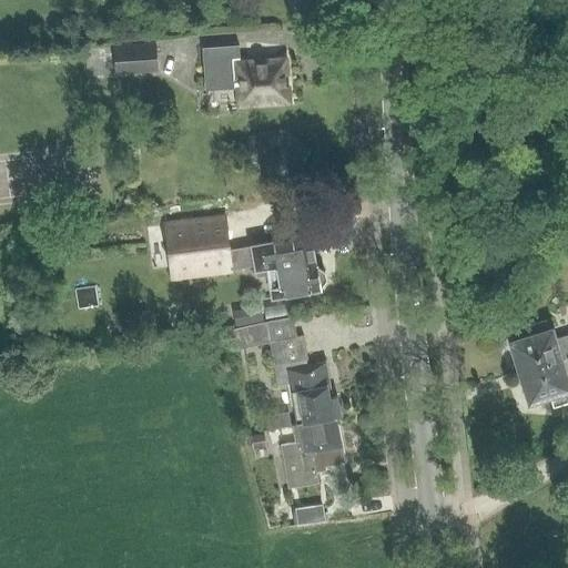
[(159,42),(115,46),(118,74),(160,72),(159,42)]
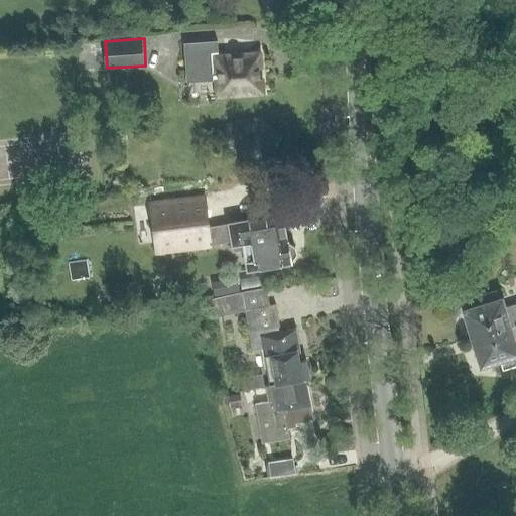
[(218,59),(217,42),(184,44),(186,83),(219,81),(220,95),(260,92),(258,56),(218,59)]
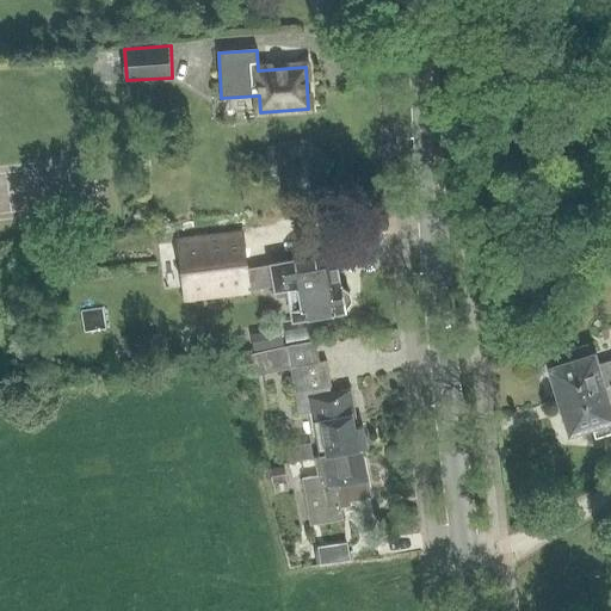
[(276,300),(289,297),(294,320),(345,312),(344,309),(350,301),(349,294),(340,289),(333,254),(270,266),(270,265),(247,270),(242,235),(178,242),(184,301),(250,294),(250,290),(273,287),(276,300)]
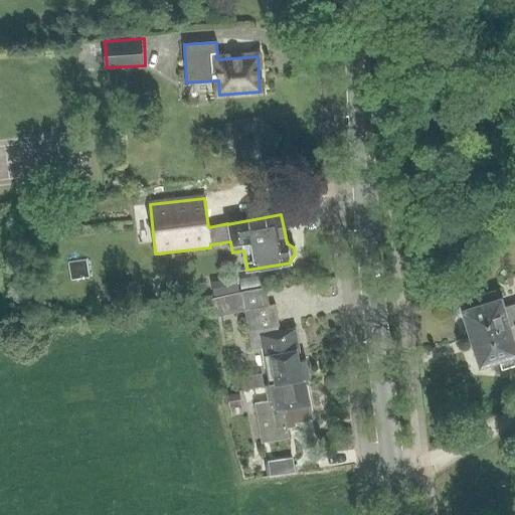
[(263,348),(270,386),(284,384),(285,386),(305,382),(309,382),(305,360),(301,361),(295,329),(278,333),(277,325),(279,325),(275,306),(269,307),(265,288),(211,300),(215,317),(244,311),(252,351),(263,348)]
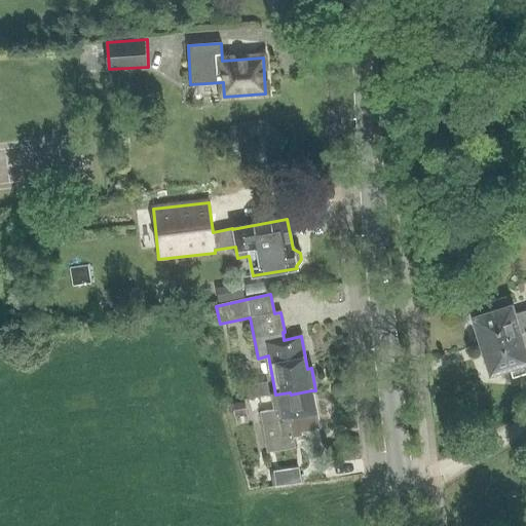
[(473,317),(481,345),(525,331),(525,310),(514,314),(511,305),(506,307),(504,299),(486,305),(489,312),(473,317)]
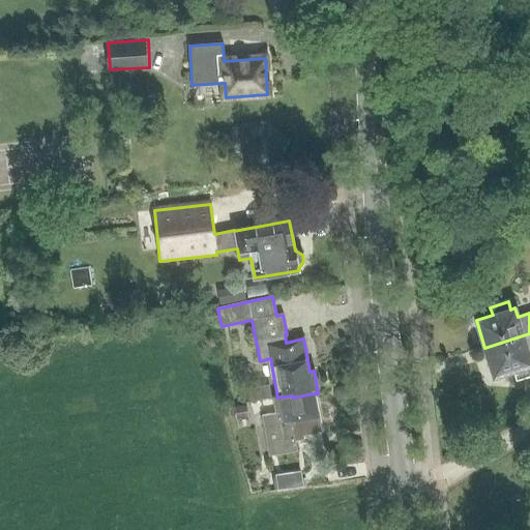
[(529,349),(529,333),(484,348),(494,378),(514,372),(517,380),(529,376),(529,369),(529,366),(529,365),(529,356),(528,350),(529,349)]
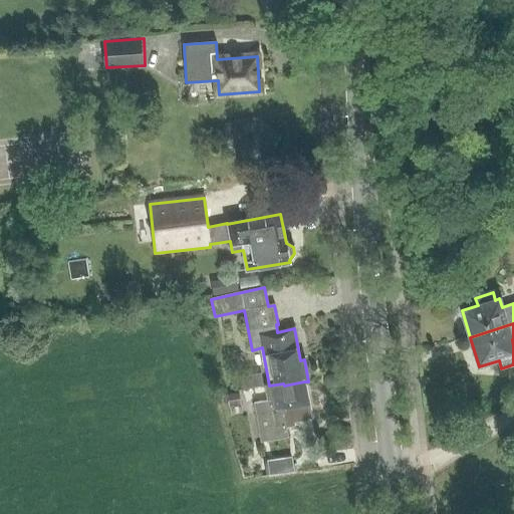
[(238,375),(240,390),(261,386),(259,371),(238,375)]
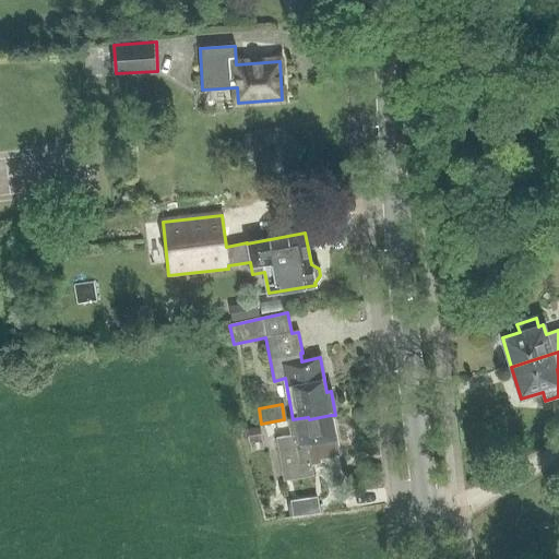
[(308,417),(293,419),(288,420),(292,437),(277,439),(285,480),(312,475),(310,461),(339,455),(331,415),(309,419),(308,417)]
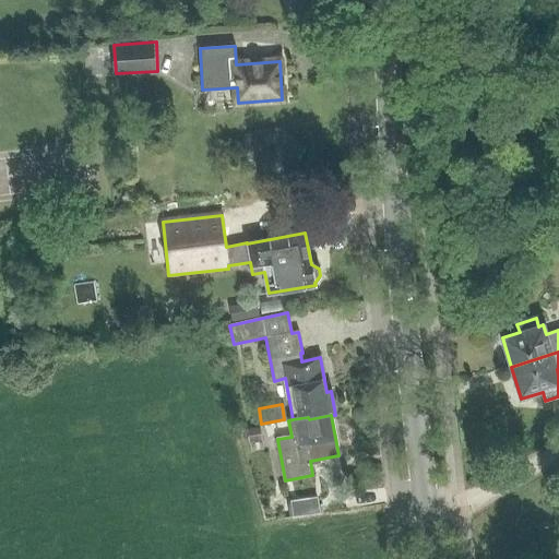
[(317,498),(290,501),(293,516),(319,512),(317,498)]
